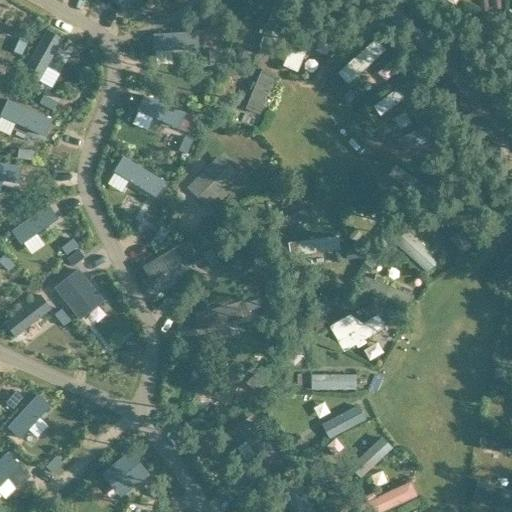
[(296,73),(310,44),(294,37),(281,66),(296,73)]
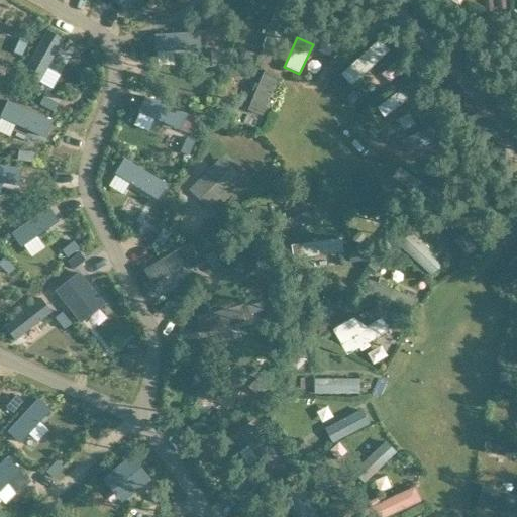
[(378,39),(340,74),(351,86),(389,52),(378,39)]
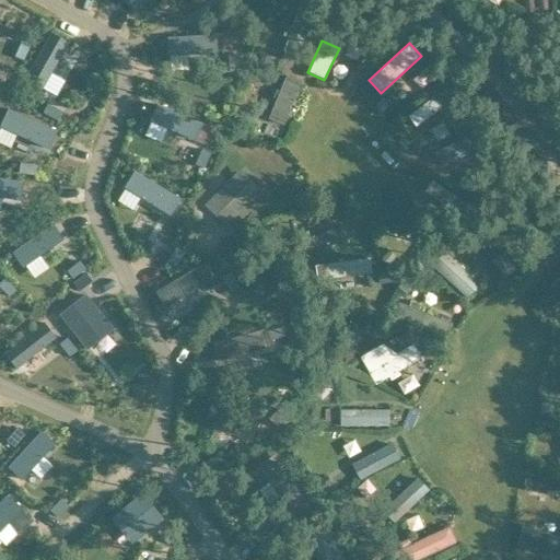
[(260,55),(258,67),(269,69),(271,57),(260,55)]
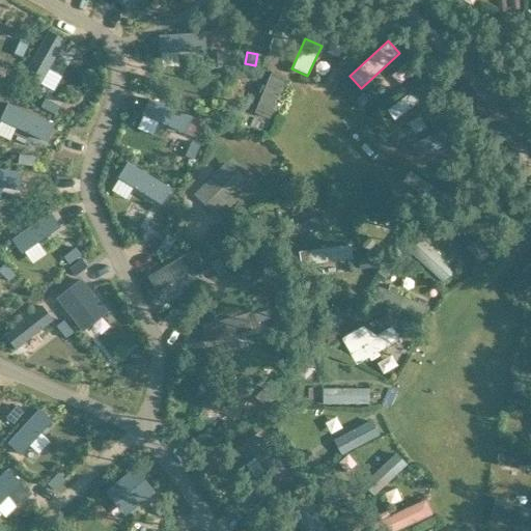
[(262,56),(258,66),(267,70),(271,59),(262,56)]
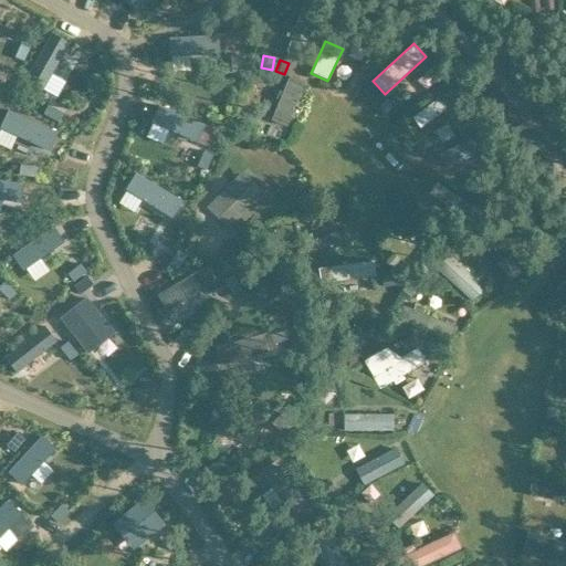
[(263,69),(259,77),(268,81),(271,71),(263,69)]
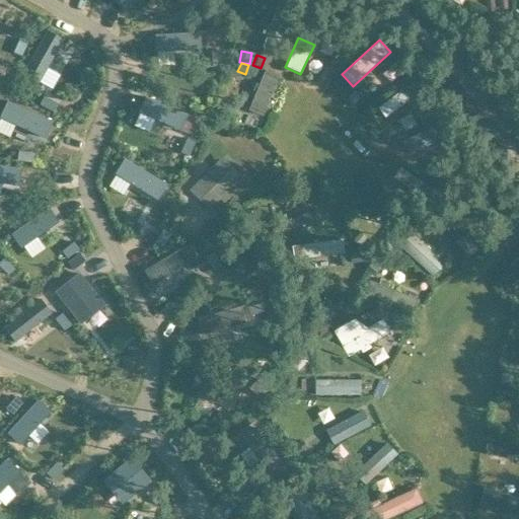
[(257,130),(281,76),(264,69),(240,123),(257,130)]
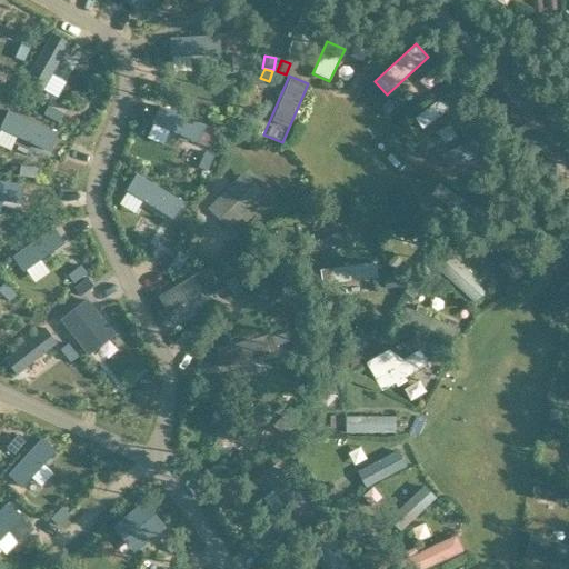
[(235,228),(269,196),(243,171),(211,206),(235,228)]
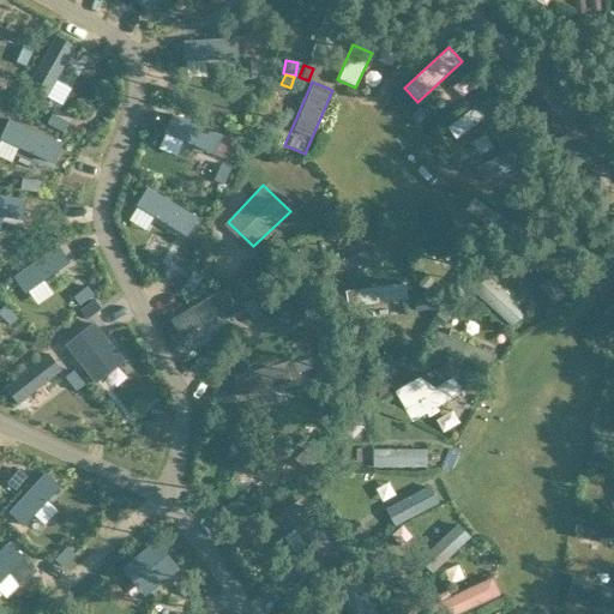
[(341,275),(379,263),(374,250),(337,260),(341,275)]
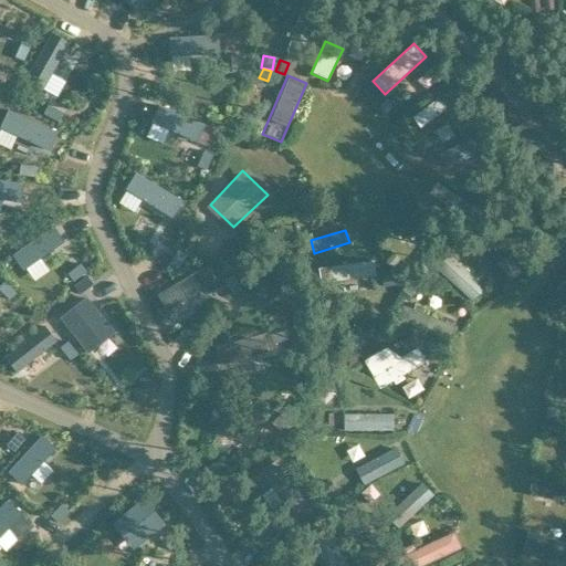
[(474,303),(490,286),(444,243),(429,261),(474,303)]
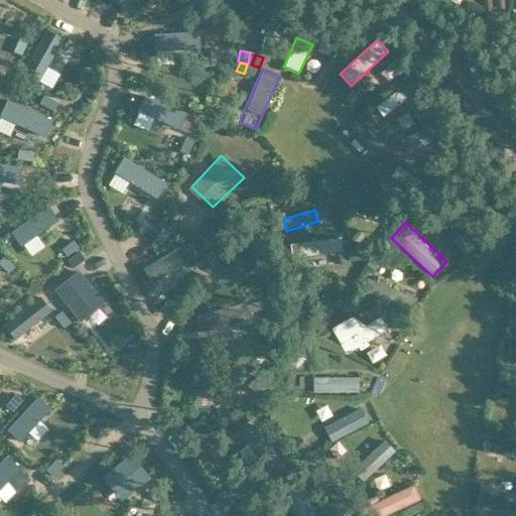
[(356,227),(350,235),(366,248),(373,240),(356,227)]
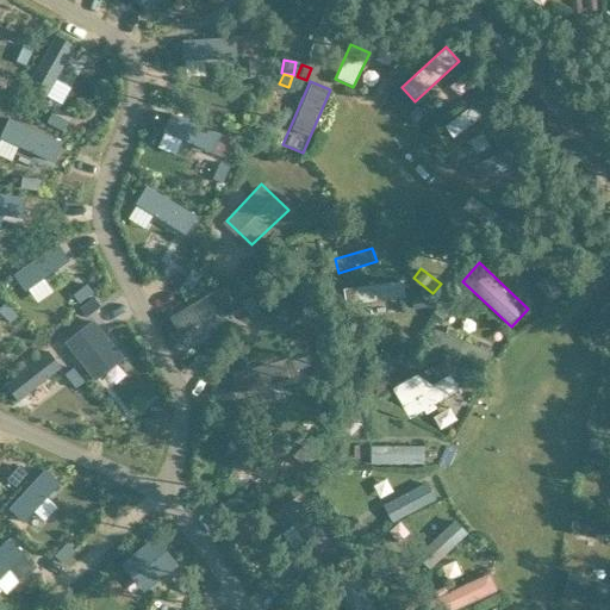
[(344,287),(346,303),(404,298),(403,282),(344,287)]
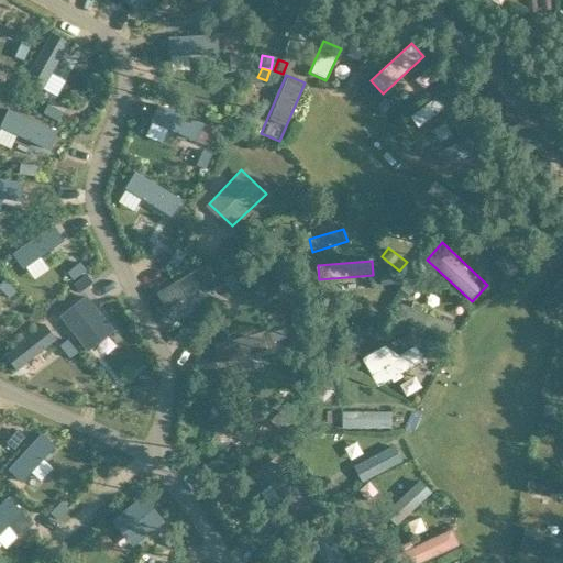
[(393,276),(381,278),(383,287),(395,285),(393,276)]
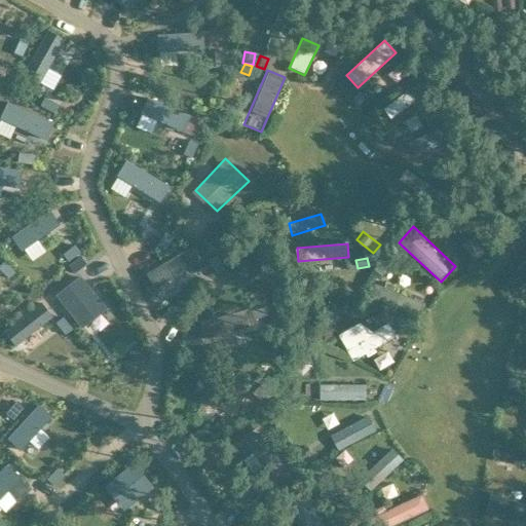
[(378,266),(372,273),(380,279),(385,272),(378,266)]
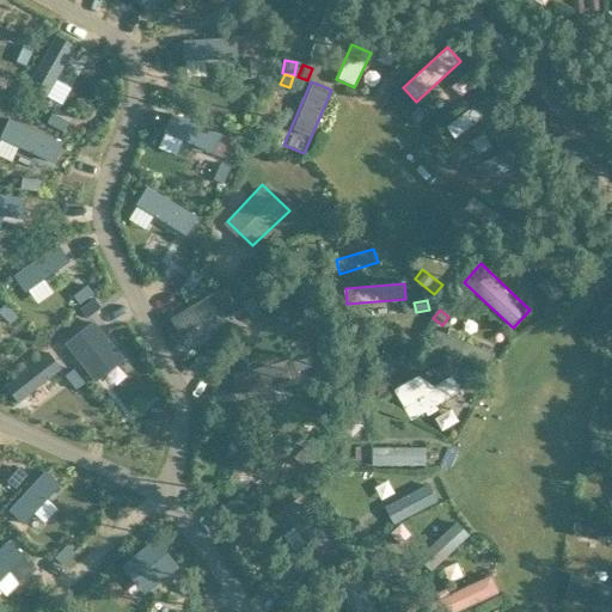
[(395,389),(412,422),(447,403),(429,371),(395,389)]
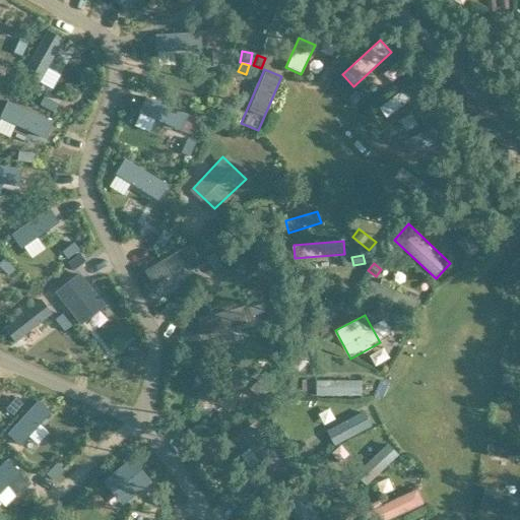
[(365,395),(365,380),(316,378),(316,393),(365,395)]
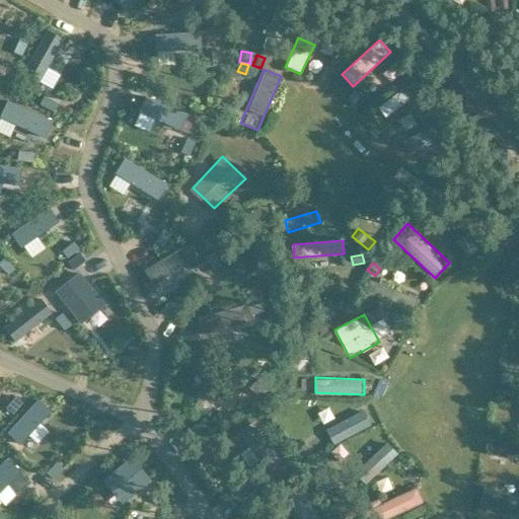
[(334,445),(373,424),(365,409),(324,430),(334,445)]
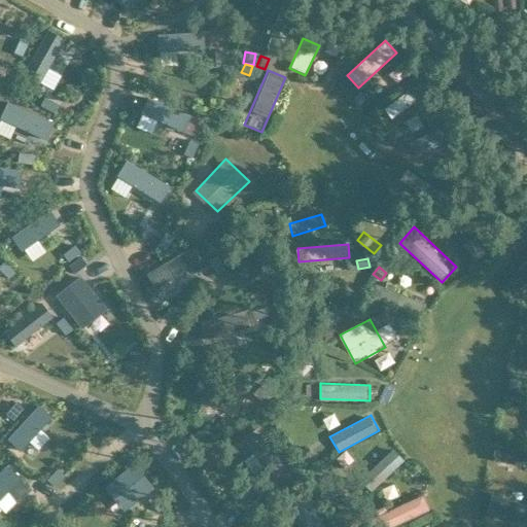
[(274,443),(255,455),(270,478),(288,465),(274,443)]
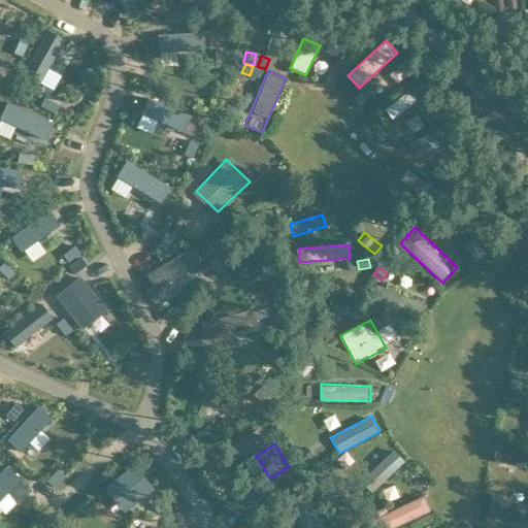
[(306,448),(297,454),(302,461),(311,455),(306,448)]
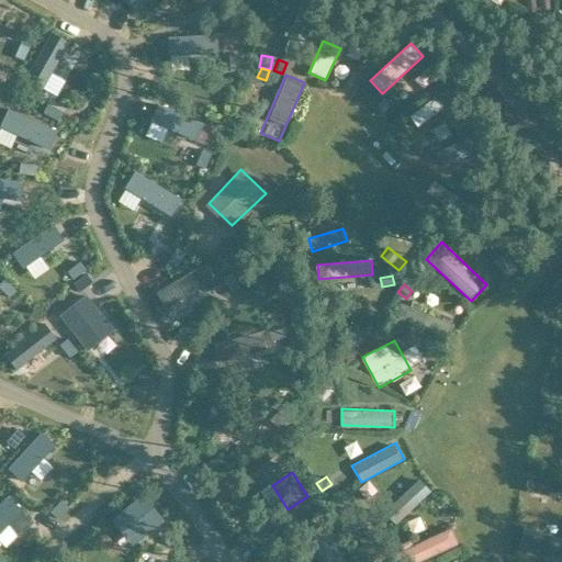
[(417,476),(382,513),(396,526),(430,490),(417,476)]
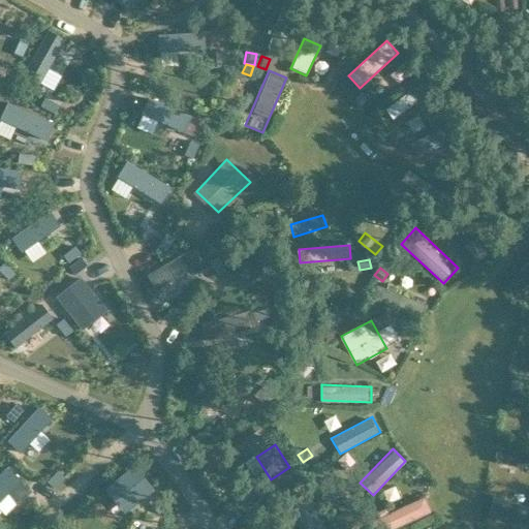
[(346,453),(340,458),(347,467),(353,462),(346,453)]
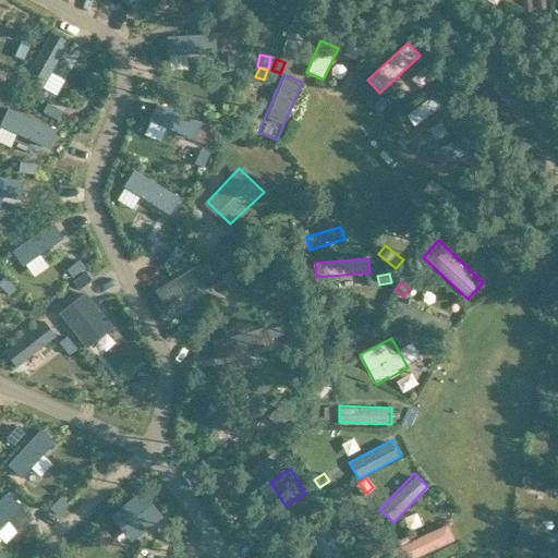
[(330,484),(322,490),(326,497),(336,492),(330,484)]
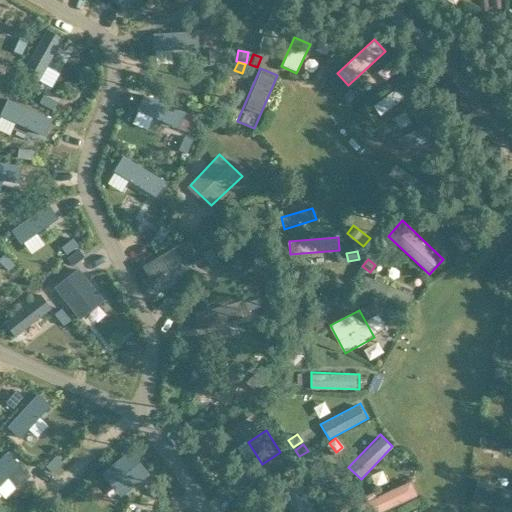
[(119,500),(149,477),(127,450),(98,474),(119,500)]
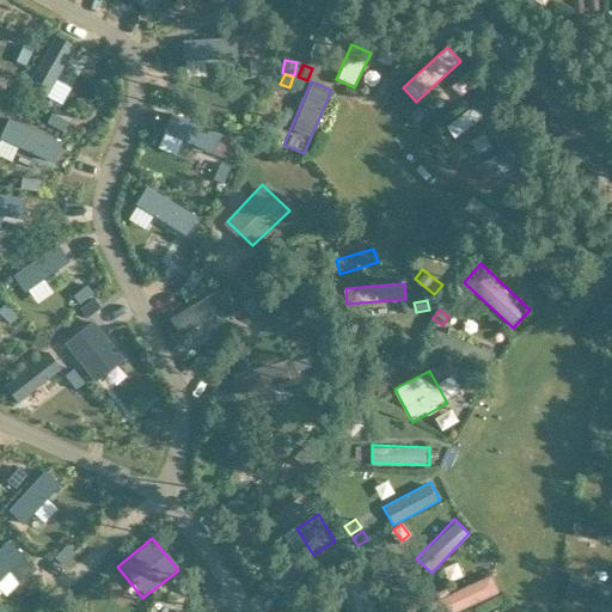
[(611,585),(611,567),(591,563),(587,580),(611,585)]
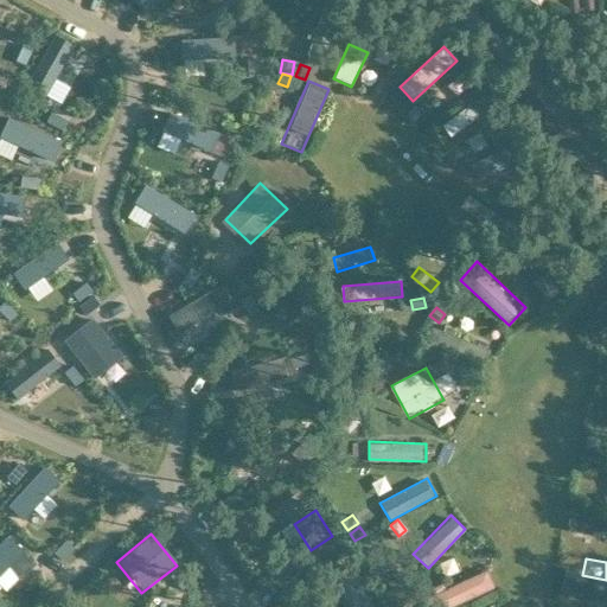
[(413,586),(421,606),(453,606),(496,588),(486,567),(461,577),(457,566),(413,586)]
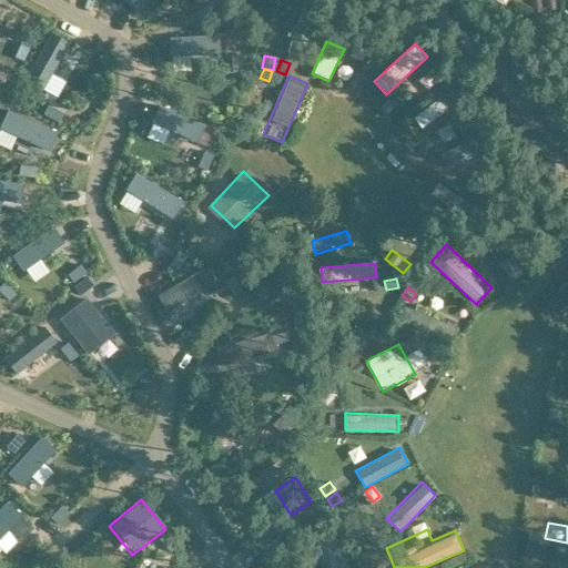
[(567,545),(527,533),(520,551),(567,566),(567,545)]
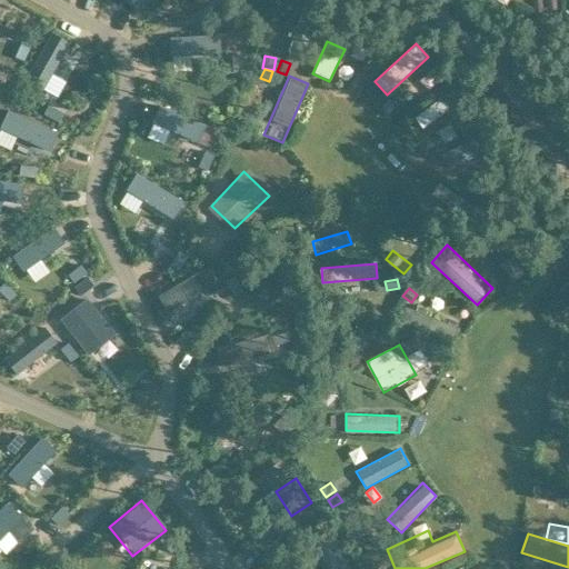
[(160,559),(176,547),(168,536),(151,548),(160,559)]
